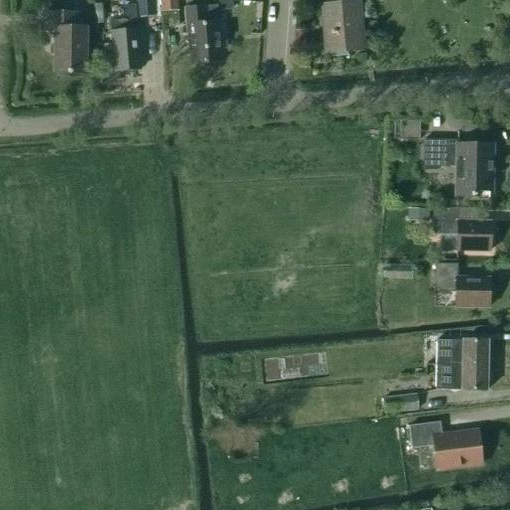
[(158,13),(156,0),(137,0),(139,15),(158,13)]
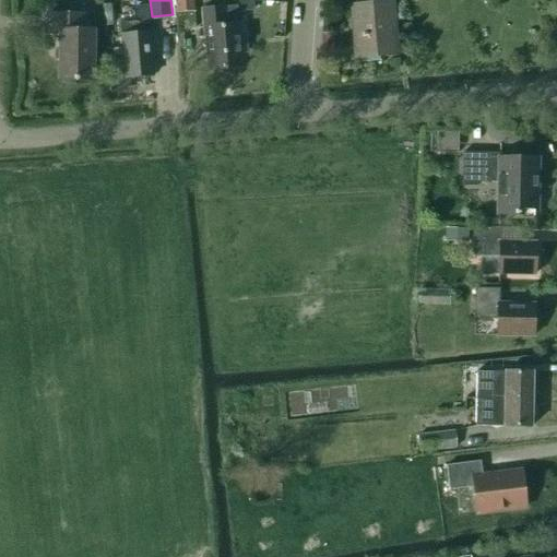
[(176,0),(178,12),(197,11),(196,0),(176,0)]
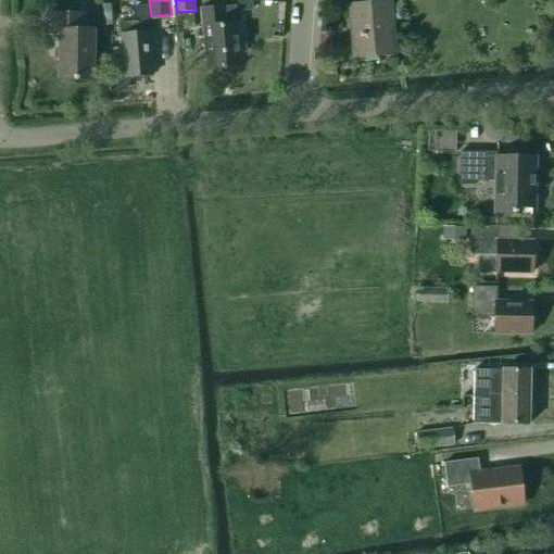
[(239,0),(240,11),(253,10),(252,0),(239,0)]
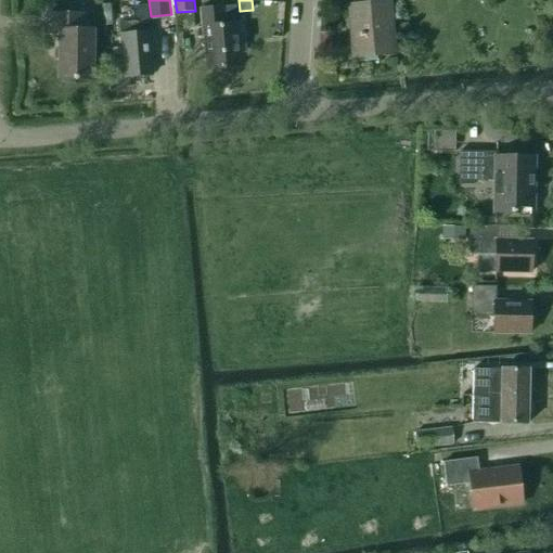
[(351,4),(356,56),(395,52),(390,1),(386,1),(386,0),(354,0),(355,4),(351,4)]
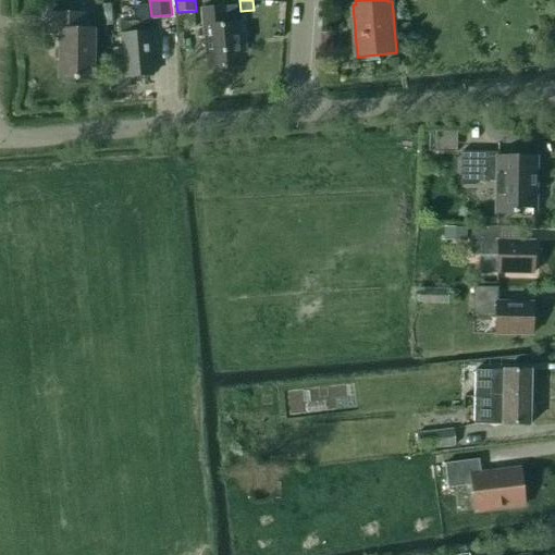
[(138,5),(138,12),(139,21),(122,22),(126,76),(155,74),(149,4),(138,5)]
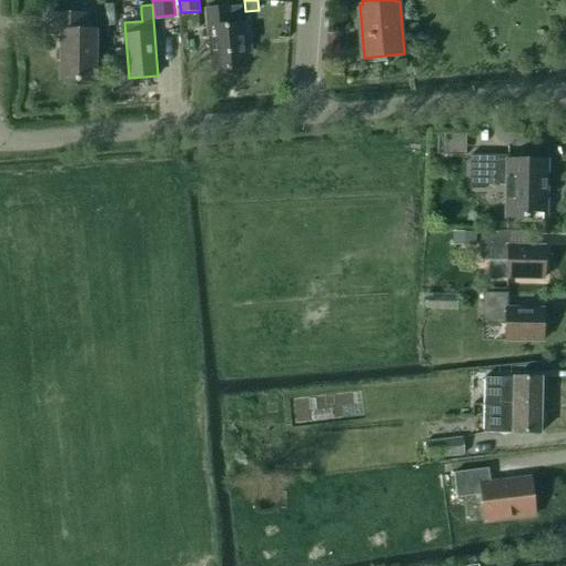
[(215,70),(249,68),(246,51),(252,51),(251,36),(245,37),(243,4),(229,6),(229,7),(208,8),(209,27),(211,27),(215,70)]
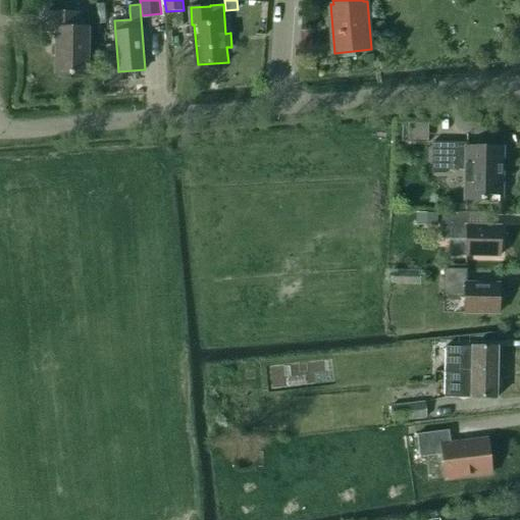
[(57,31),(57,73),(89,74),(89,27),(82,27),(82,12),(49,12),(48,30),(57,31)]
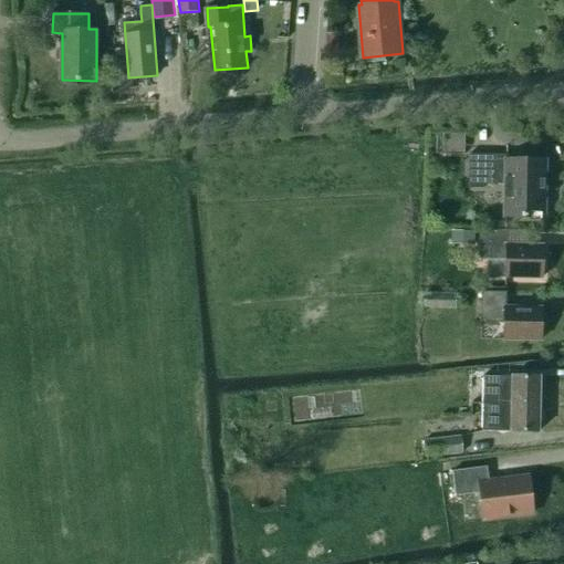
[(544,217),(545,159),(532,159),(532,155),(470,153),(470,187),(484,187),(484,183),(507,184),(507,216),(544,217)]
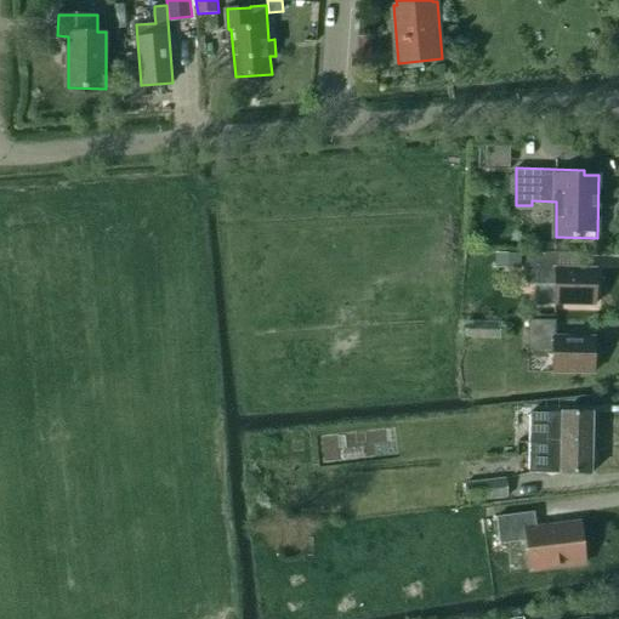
[(596,304),(596,268),(578,267),(558,267),(558,251),(527,251),(527,262),(527,283),(557,283),(556,304),(596,304)]
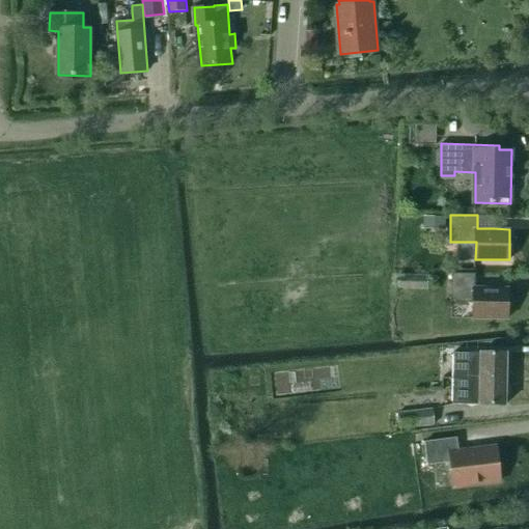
[(428,275),(399,274),(399,287),(428,288),(428,275)]
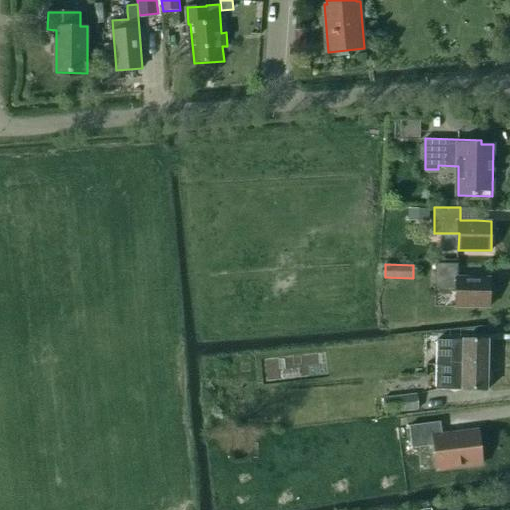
[(490,307),(490,277),(459,276),(459,265),(459,264),(437,264),(436,290),(457,290),(457,306),(490,307)]
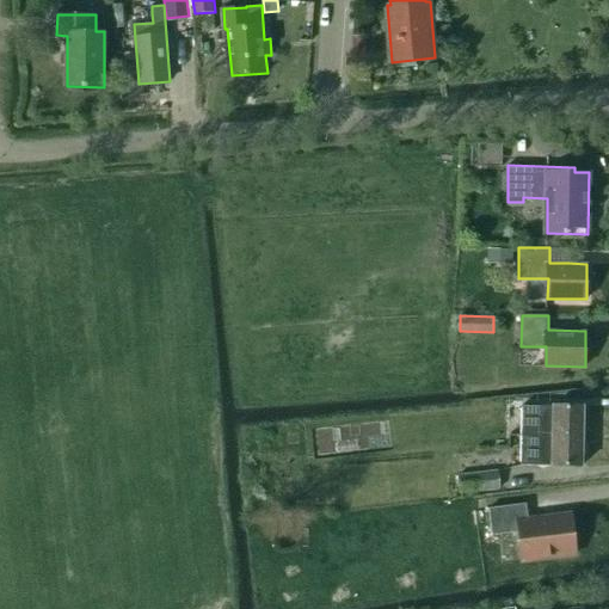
[(523,434),(583,436),(584,405),(523,404),(523,434)]
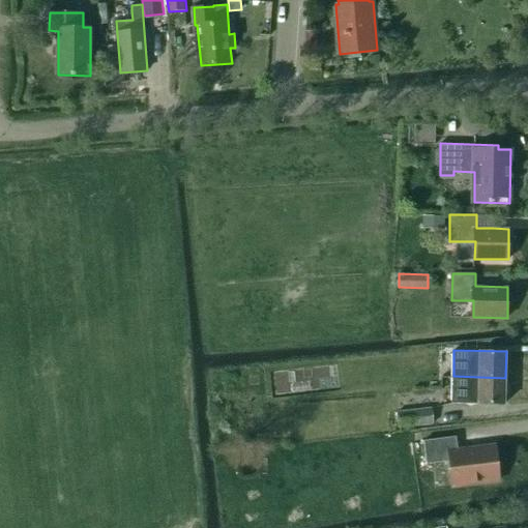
[(505,404),(505,378),(453,376),(452,402),(479,403),(505,404)]
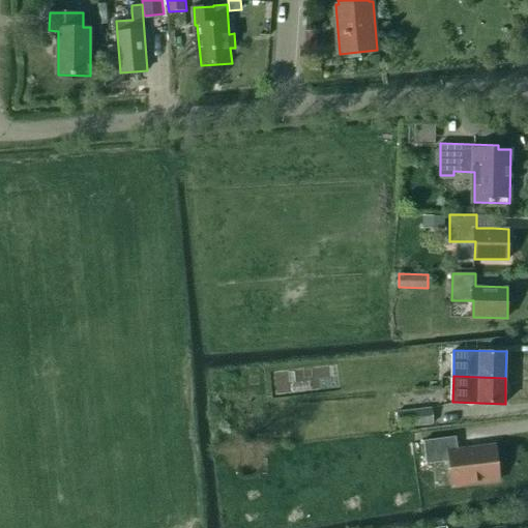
[(434,422),(432,407),(398,411),(400,427),(434,422)]
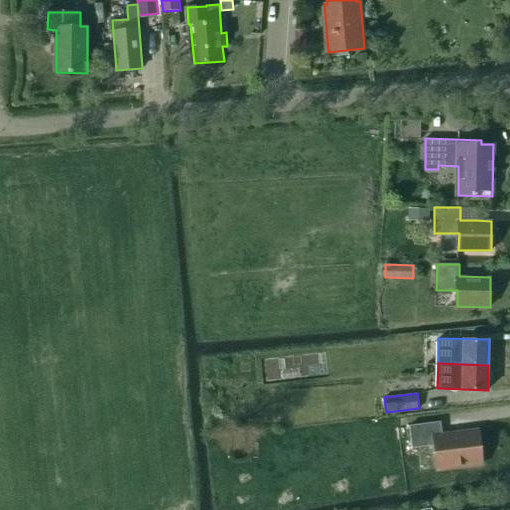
[(483,463),(479,430),(443,435),(441,421),(410,425),(413,447),(435,444),(438,468),(483,463)]
